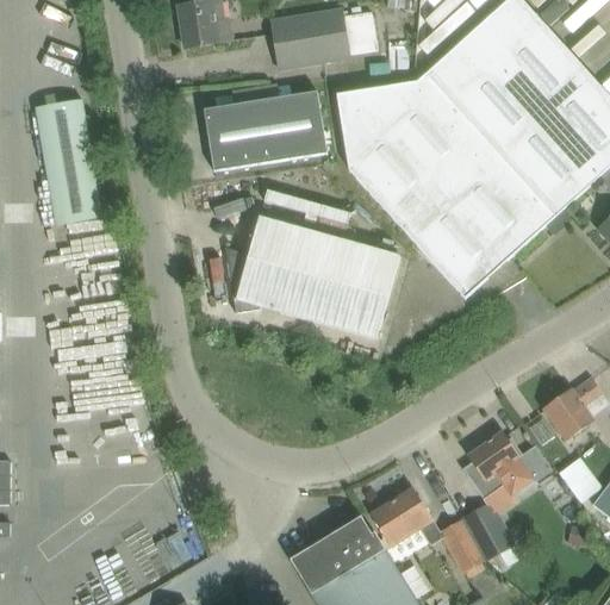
[(232,38),(229,18),(223,19),(219,0),(198,0),(178,4),(185,45),(232,38)]
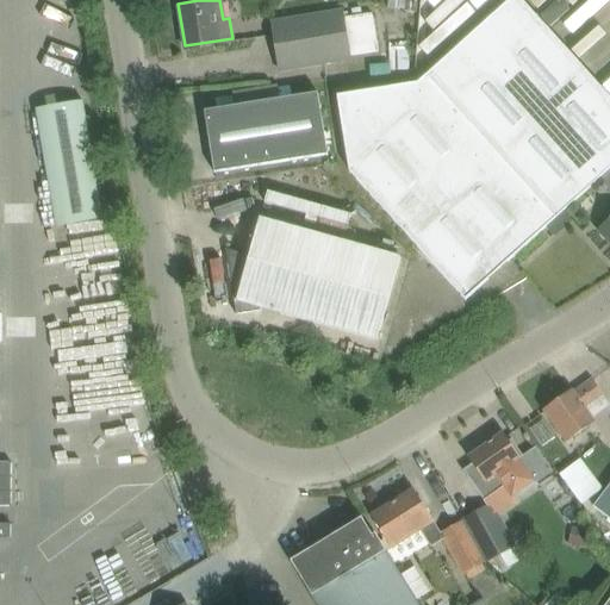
[(336,93),(348,169),(464,295),(554,214),(609,163),(609,94),(524,0),(504,0),(425,72),(417,80),(336,93)]
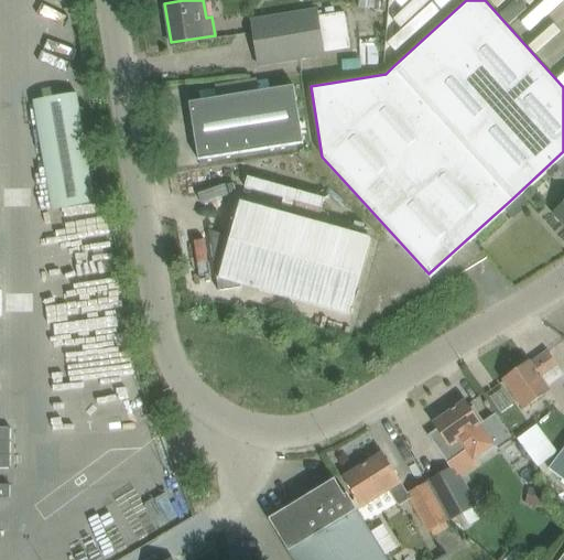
[(258,62),(323,51),(316,7),(250,18),(258,62)]
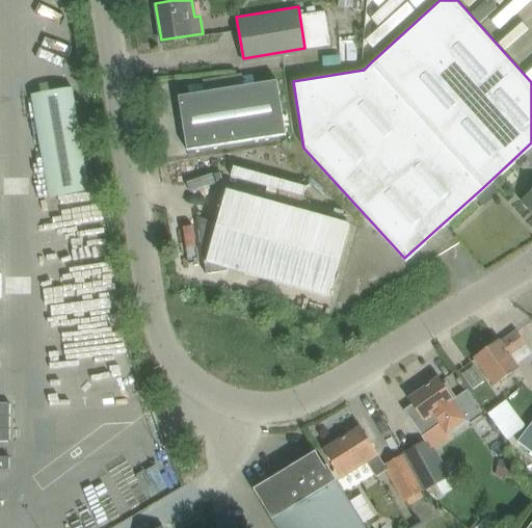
[(338,38),(339,58),(355,58),(354,37),(338,38)]
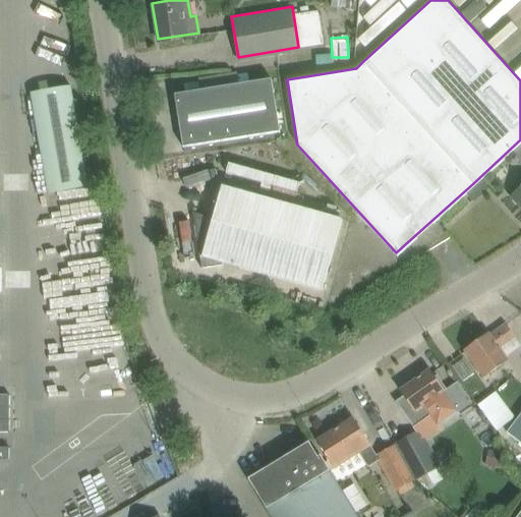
[(174,92),(182,145),(279,129),(271,76),(174,92)]
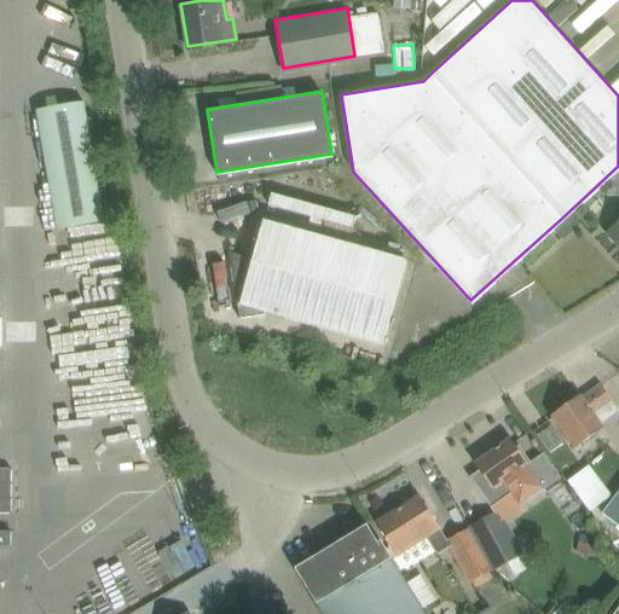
[(35,108),(57,226),(104,218),(82,98),(35,108)]
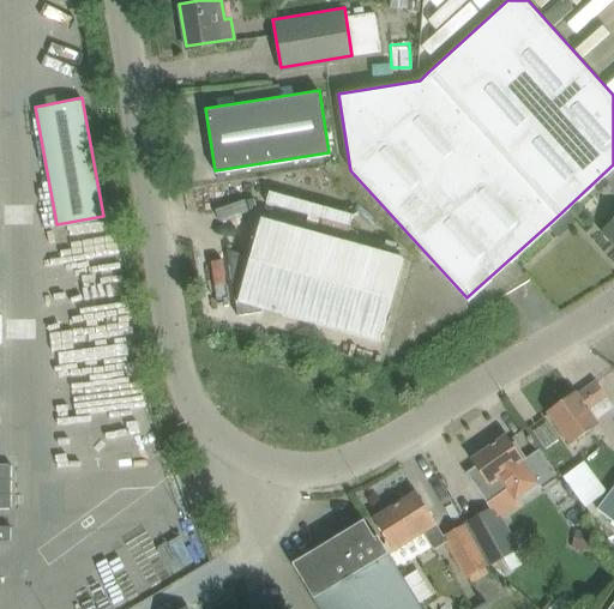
[(613,215),(601,227),(612,240),(613,241),(613,215)]
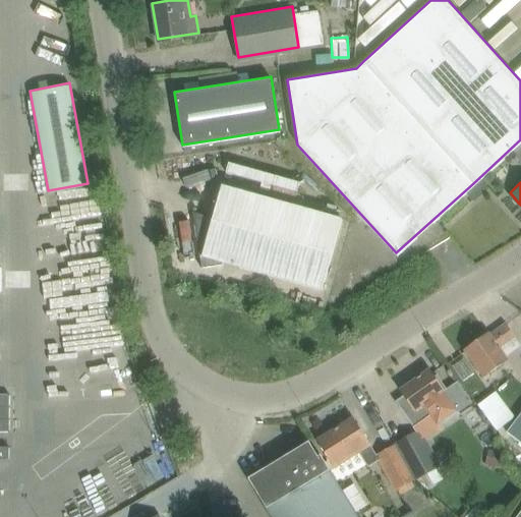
[(193,219),(200,266),(222,263),(222,260),(322,287),(341,217),(221,183),(212,216),(193,219)]
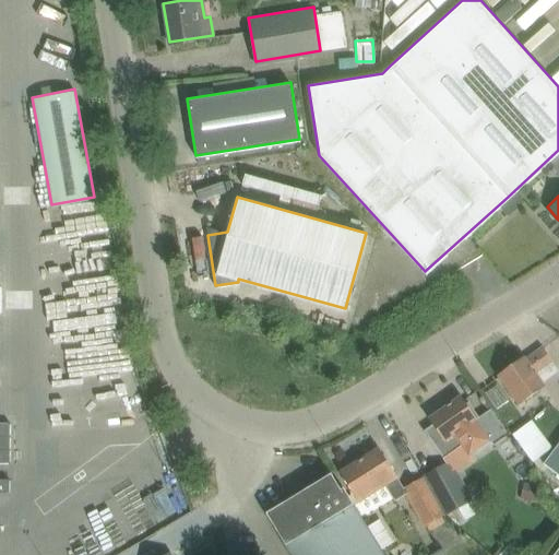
[(523,356),(498,374),(518,401),(543,384),(534,372),(552,358),(542,344),(524,357),(523,356)]
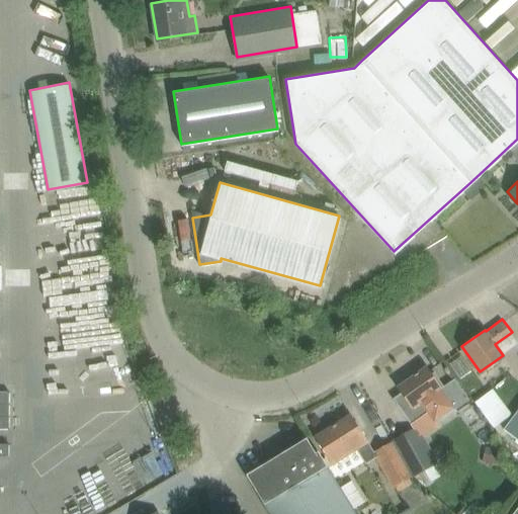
[(439,387),(440,386),(438,383),(441,382),(432,369),(429,370),(425,365),(398,386),(402,391),(393,397),(397,402),(396,402),(410,421),(426,410),(432,420),(452,405),(439,387)]
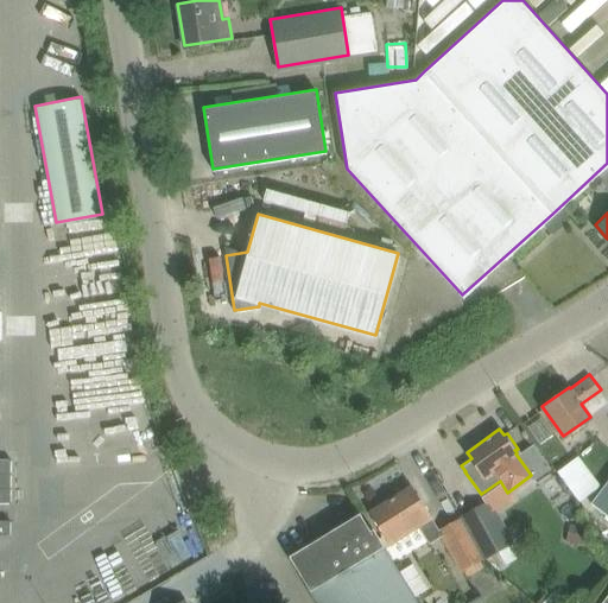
[(544,455),(577,500),(599,484),(565,438),(544,455)]
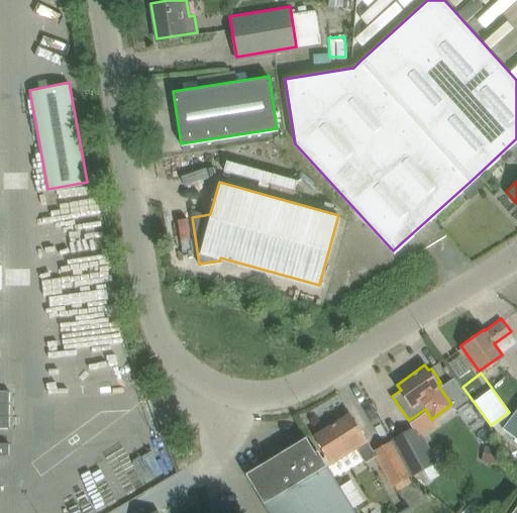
[(500,425),(515,437),(516,438),(516,403),(510,412),(500,425)]
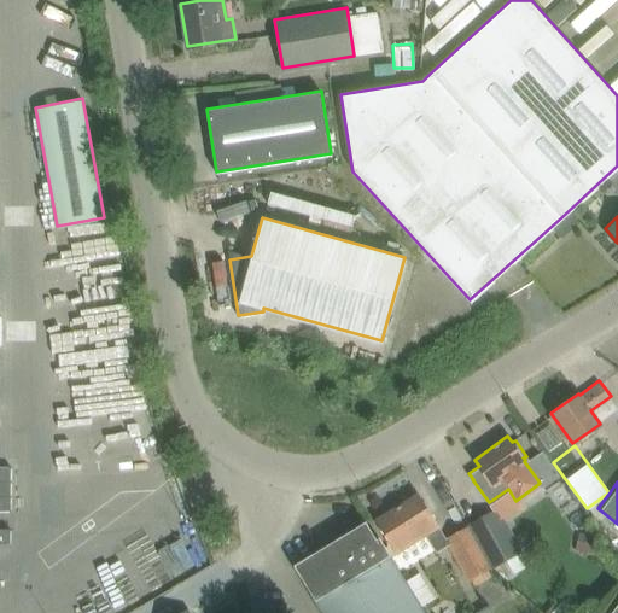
[(445,535),(418,492),(375,519),(388,539),(395,552),(424,533),(435,550),(447,543),(449,542),(445,535)]
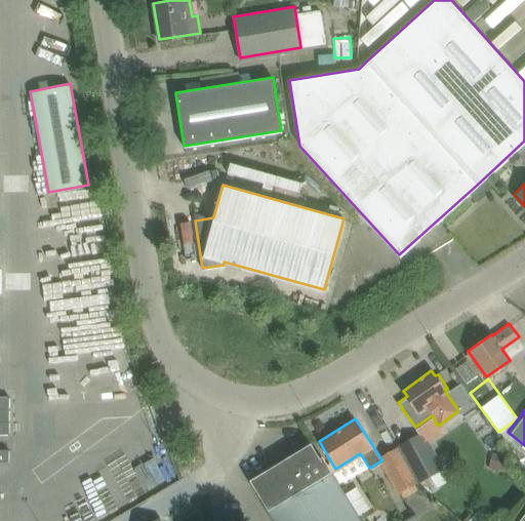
[(438,485),(432,474),(443,468),(422,432),(398,445),(417,481),(430,491),(438,485)]
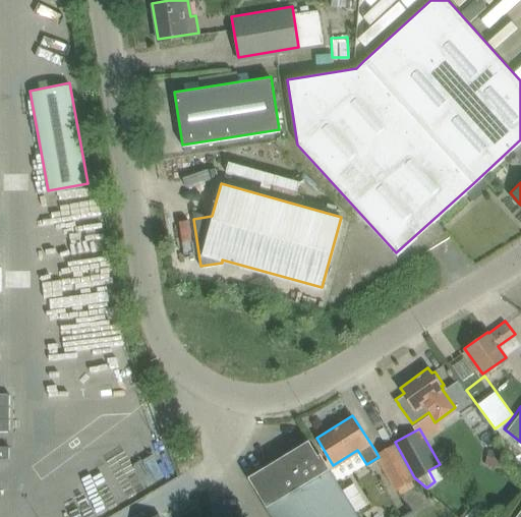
[(308,441),(248,477),(273,516),(416,516),(412,510),(400,516),(358,516),(354,509),(342,489),(321,454),(317,456),(308,441)]
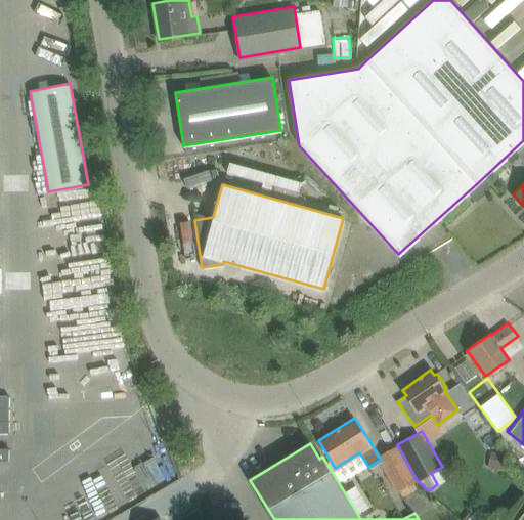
[(415,479),(395,444),(378,453),(381,460),(379,461),(395,490),(398,489),(412,481),(415,479)]
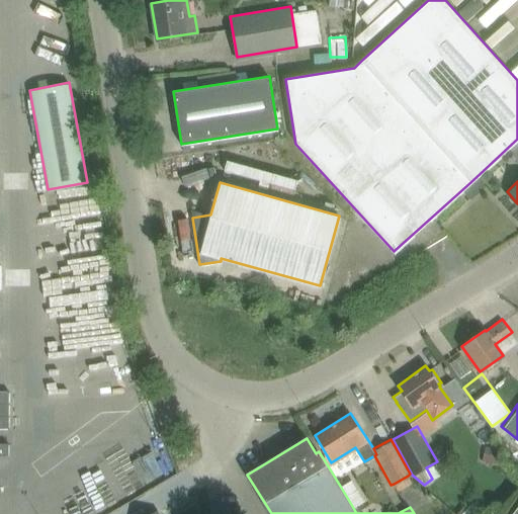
[(351,479),(340,486),(352,506),(363,499),(351,479)]
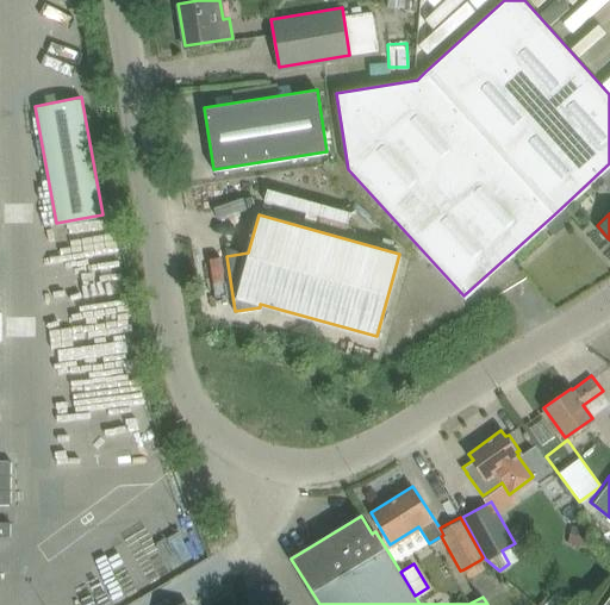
[(609,604),(609,592),(599,604),(609,604)]
